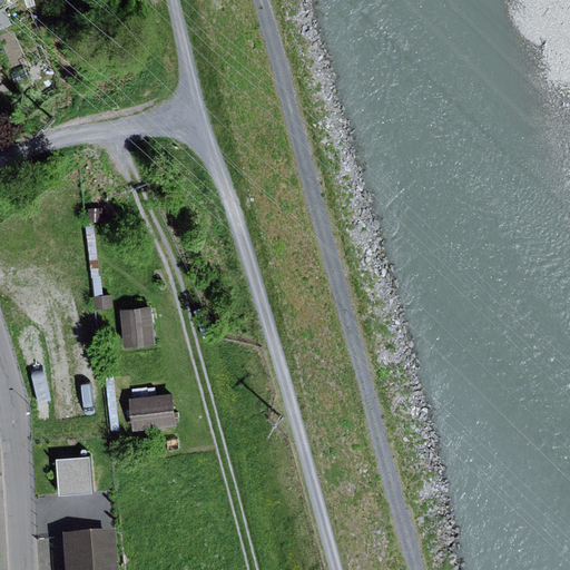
[(111,295),(95,296),(96,307),(112,307),(111,295)]
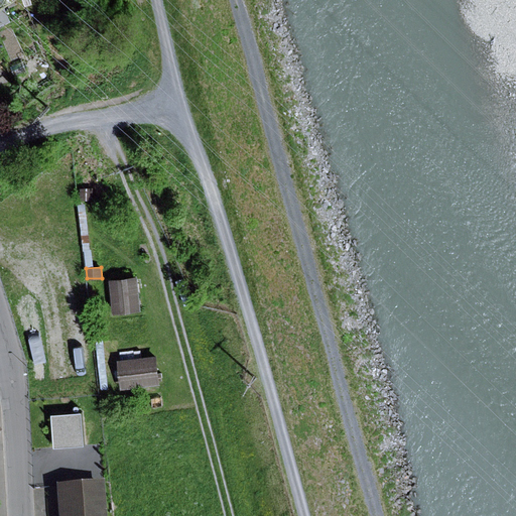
[(136,277),(109,280),(112,313),(139,310),(136,277)]
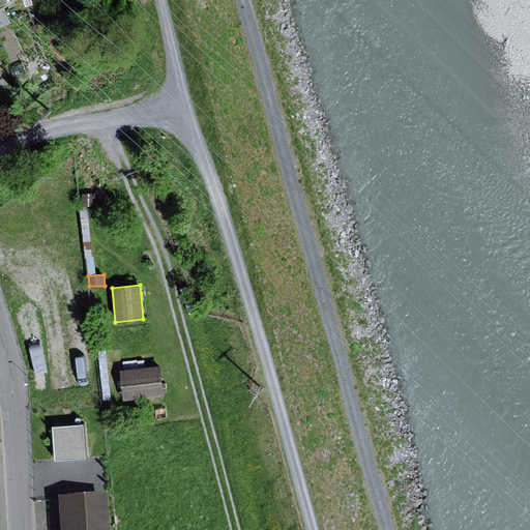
[(164,394),(160,365),(121,371),(124,399),(164,394)]
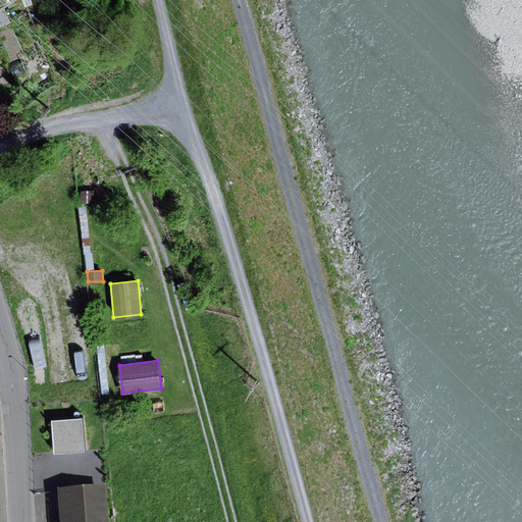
[(84,417),(53,420),(55,454),(87,452),(84,417)]
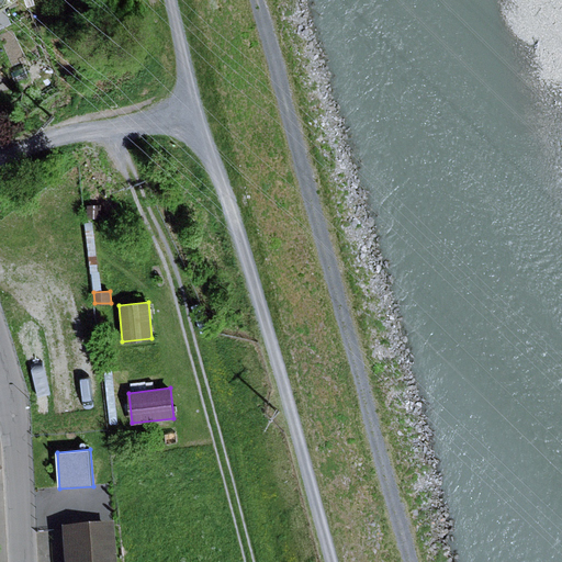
[(59,529),(63,561),(114,561),(111,524),(59,529)]
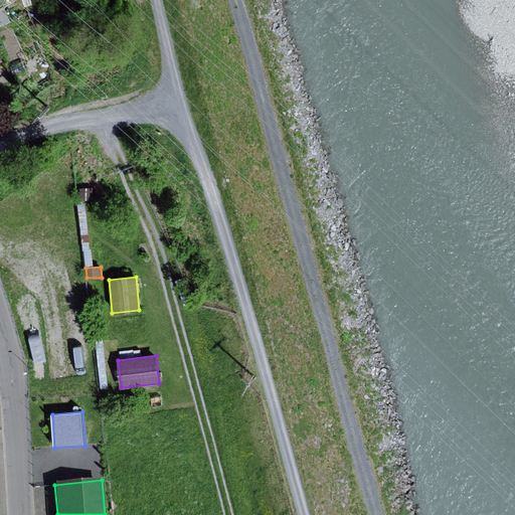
All buildings are outlined.
